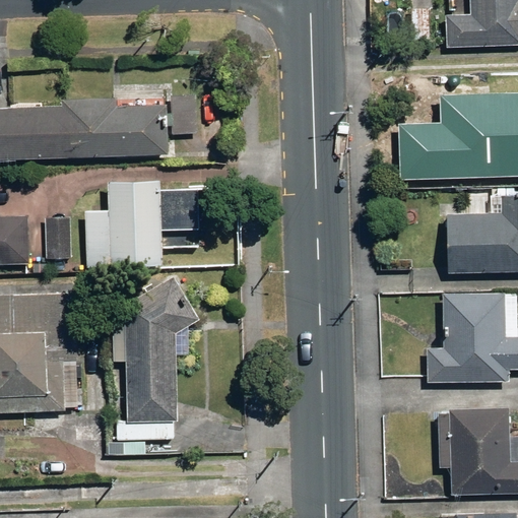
[(517,0),(469,0),(470,10),(443,10),(443,44),(517,43),(517,0)]
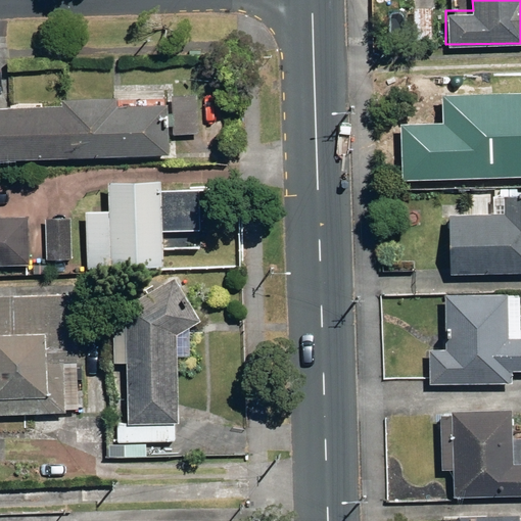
[(520,179),(520,95),(440,98),(441,126),(399,127),(400,183),(520,179)]
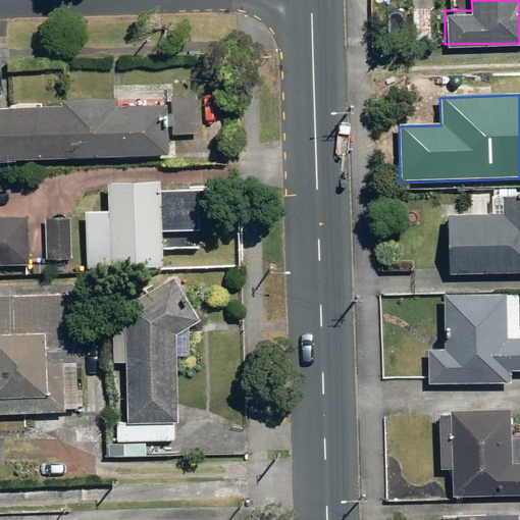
[(198,96),(174,96),(173,135),(198,135),(198,96)]
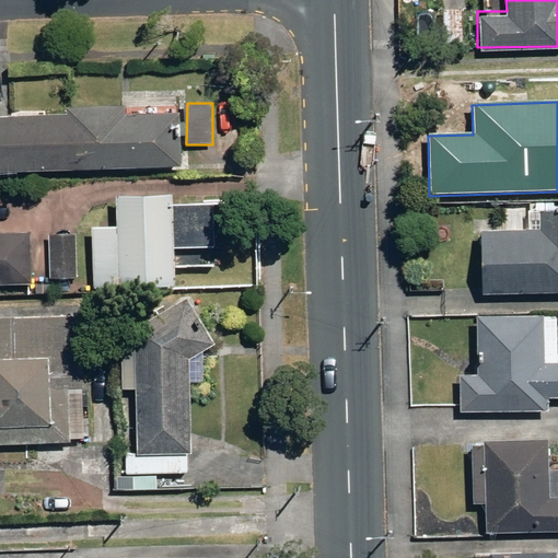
[(68,116),(0,116),(0,169),(182,167),(181,147),(169,147),(169,114),(125,115),(125,104),(68,104),(68,116)]
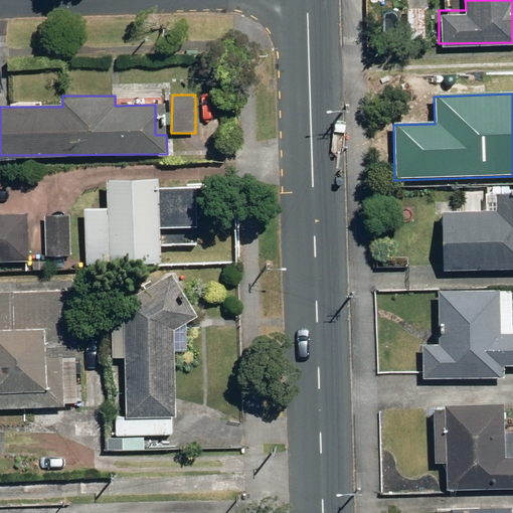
[(158,263),(159,227),(200,228),(201,186),(161,185),(161,178),(109,177),(108,211),(83,210),(82,262),(158,263)]
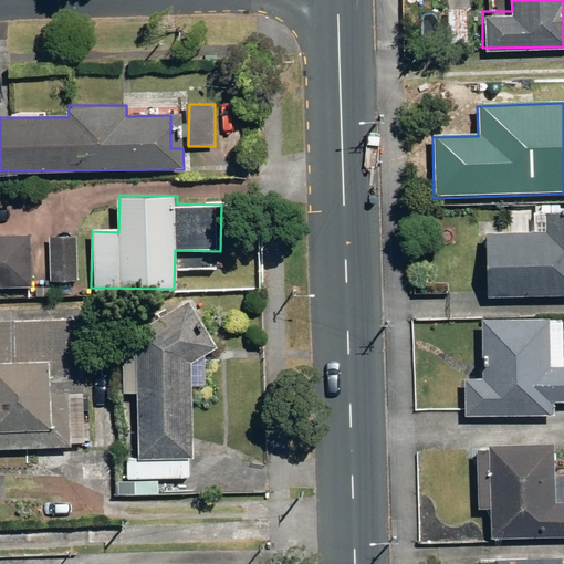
[(563,208),(534,208),(534,229),(488,228),(486,294),(563,296),(563,208)]
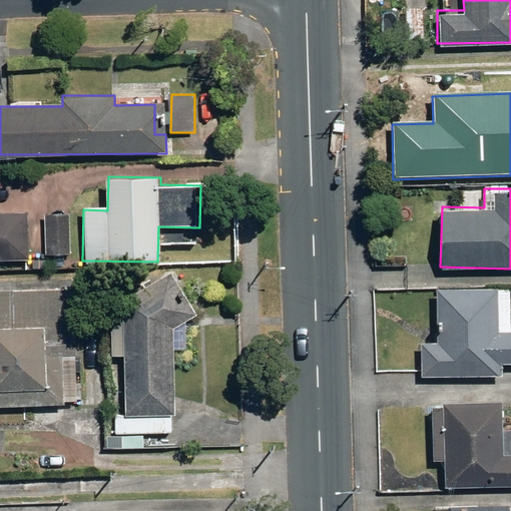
[(0,260),(26,260),(24,212),(0,213),(0,260)]
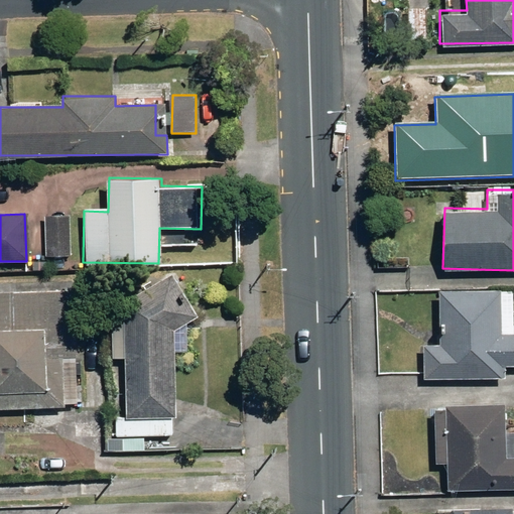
[(70,214),(45,214),(45,257),(71,256),(70,214)]
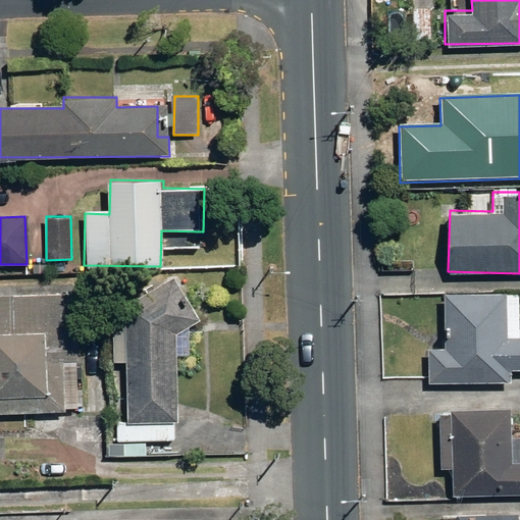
[(197,319),(172,275),(138,298),(137,340),(127,340),(124,440),(174,442),(177,356),(188,356),(189,325),(197,319)]
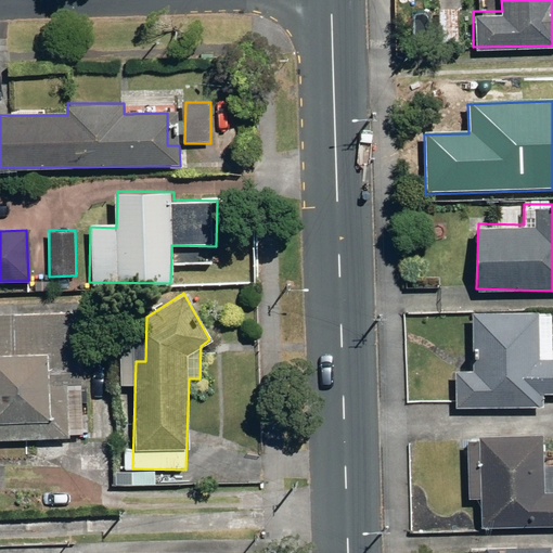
[(552,316),(552,313),(474,309),(472,358),(476,359),(475,372),(458,371),(455,407),(542,411),(543,394),(552,394),(552,356),(551,357),(552,316)]
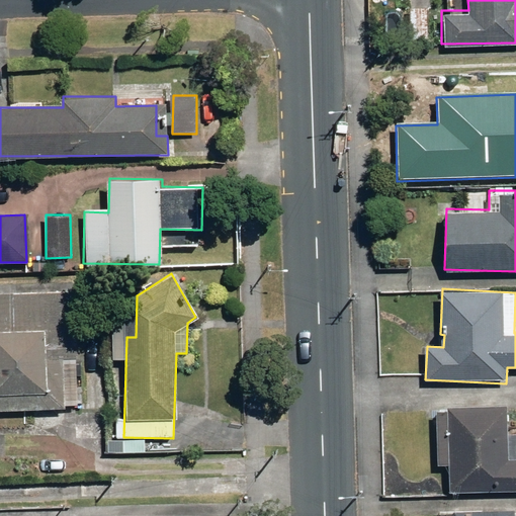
[(79,290),(0,290),(0,408),(80,407),(79,290)]
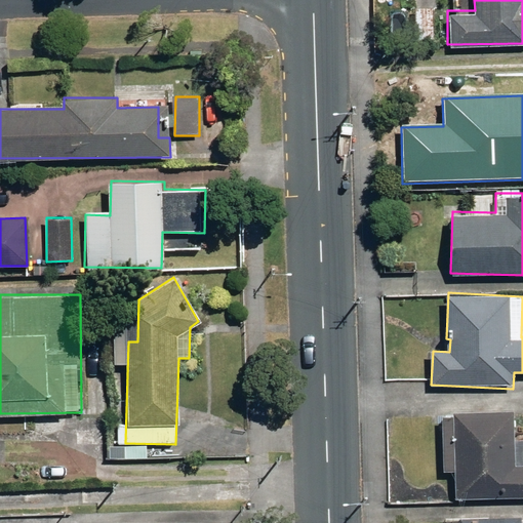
[(453,415),(442,415),(441,471),(453,471),(453,499),(522,499),(522,438),(514,438),(514,411),(453,411),(453,415)]
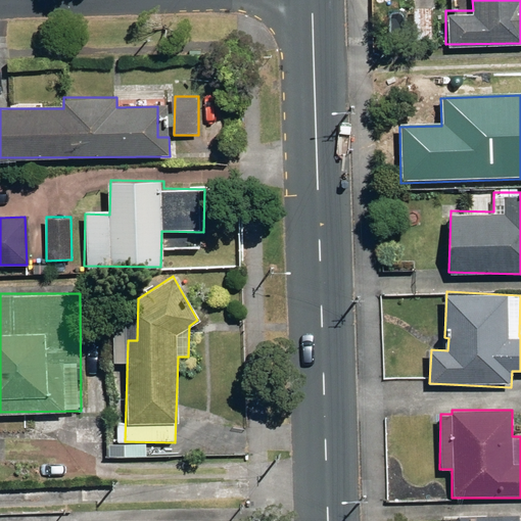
All buildings are outlined.
